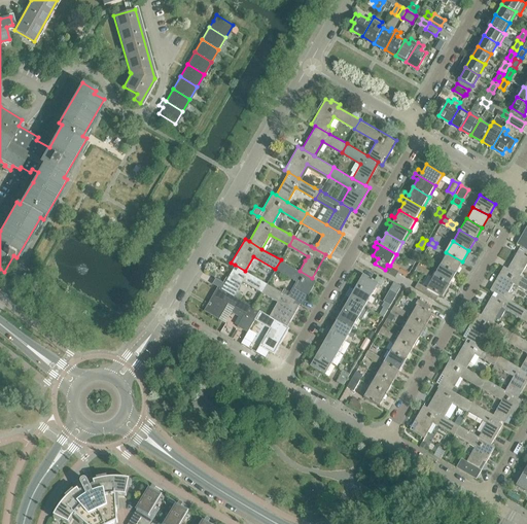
[(443,246),(436,243),(434,247),(440,251),(443,246)]
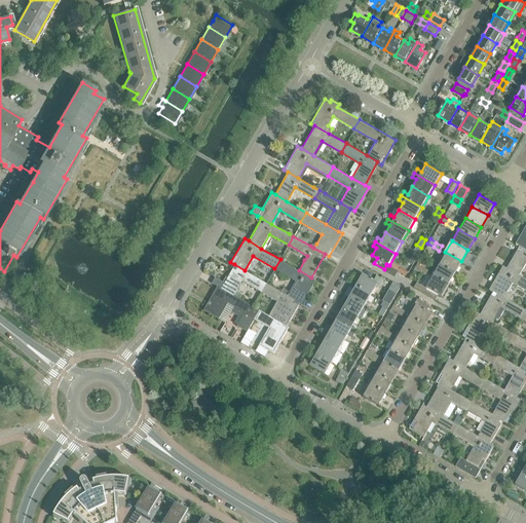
[(525,247),(520,244),(506,266),(519,273),(525,260),(525,247)]
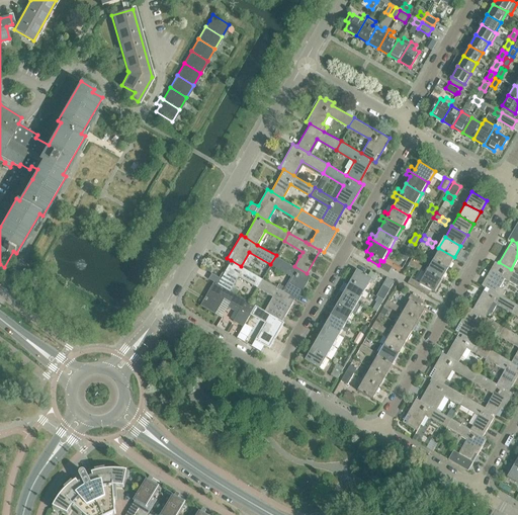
[(438,248),(432,259),(447,268),(454,257),(438,248)]
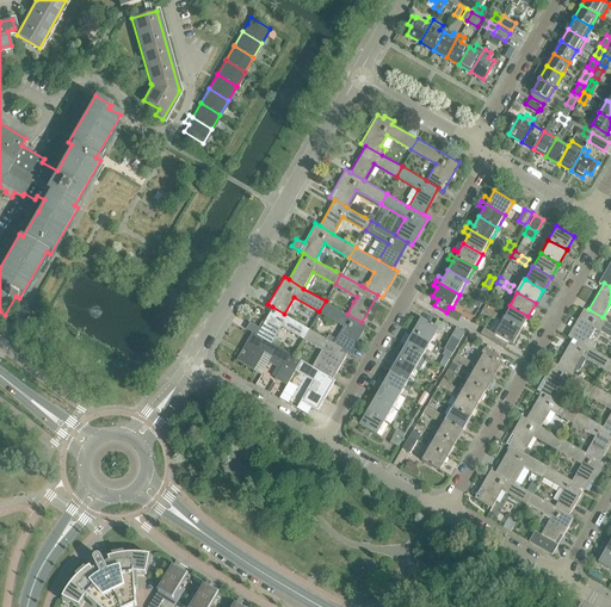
[(326,301),(319,311),(343,326),(333,342),(345,348),(350,352),(365,324),(362,322),(347,314),(326,301)]
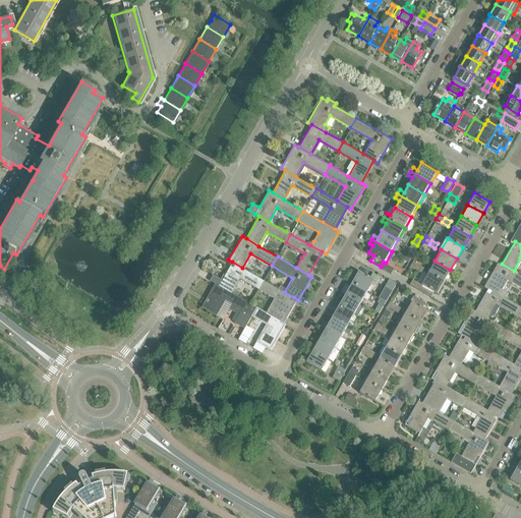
[(416,268),(419,263),(413,259),(410,264),(416,268)]
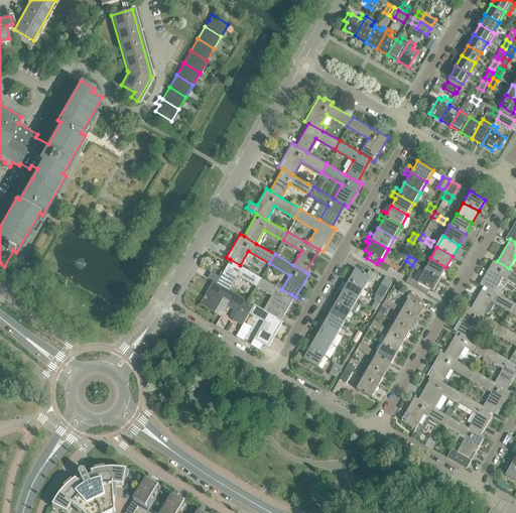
[(424,269),(439,278),(445,267),(430,258),(424,269)]
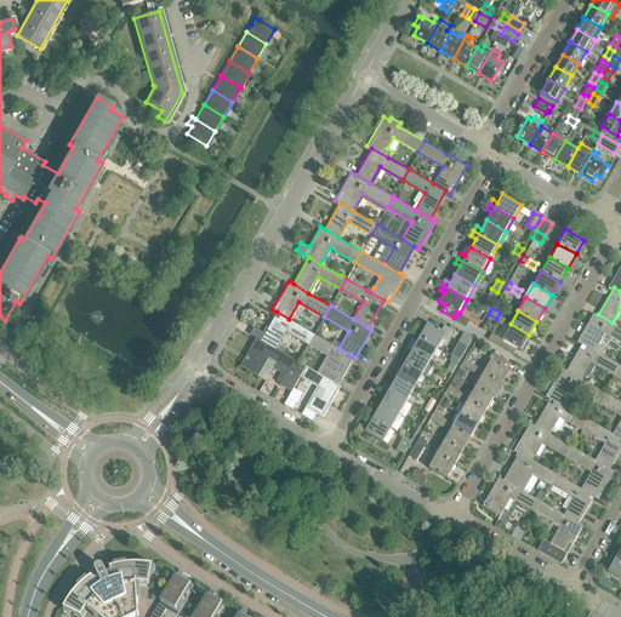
[(285,330),(308,343),(314,333),(289,319),(277,312),(269,324),(267,324),(263,330),(265,332),(261,338),(275,347),(280,340),(285,330)]
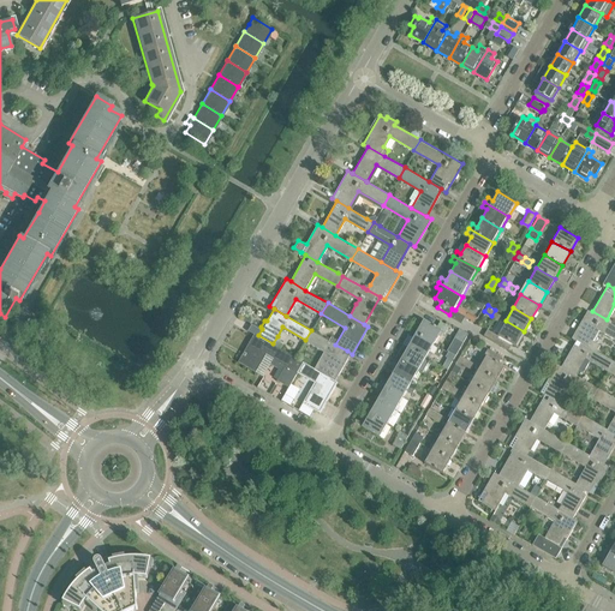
[(439,319),(435,325),(430,323),(435,315),(423,309),(419,316),(423,318),(418,328),(415,325),(411,330),(435,343),(442,329),(446,323),(439,319)]
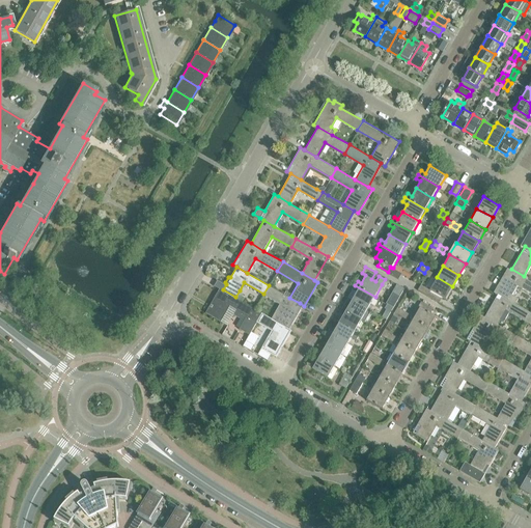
[(398,277),(401,272),(393,268),(392,268),(390,267),(388,272),(398,277)]
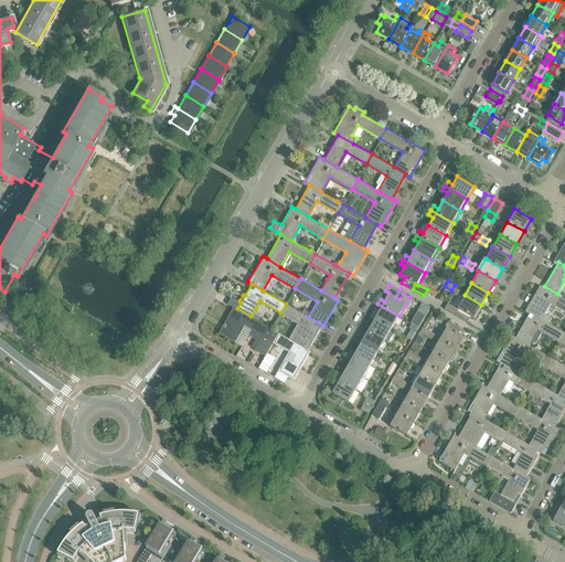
[(551,316),(544,313),(550,301),(564,310),(564,298),(557,294),(544,286),(540,284),(530,300),(533,303),(529,310),(530,311),(547,321),(551,316)]
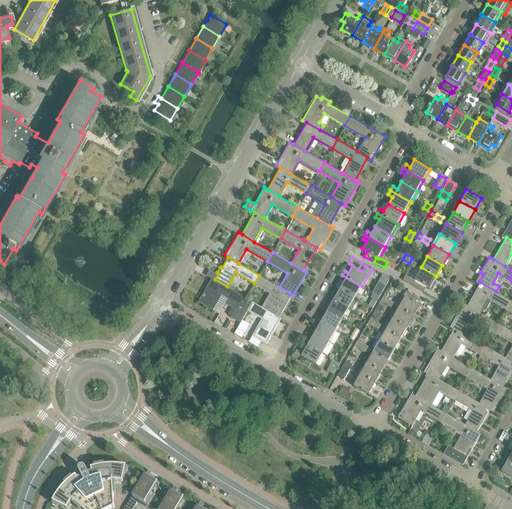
[(389,258),(387,262),(395,267),(397,263),(389,258)]
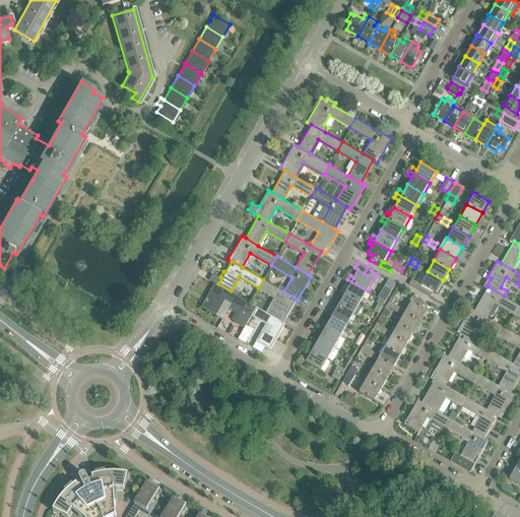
[(424,265),(418,262),(415,267),(421,270),(424,265)]
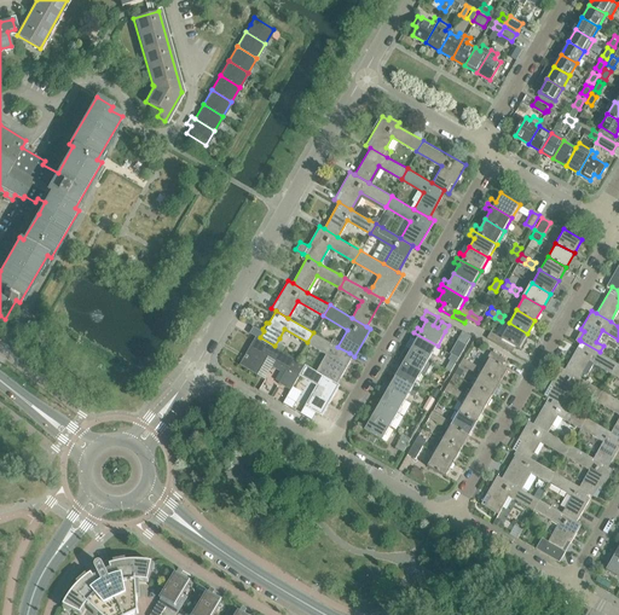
[(509,323),(501,336),(501,337),(502,337),(499,343),(512,350),(515,344),(520,347),(527,334),(509,323)]
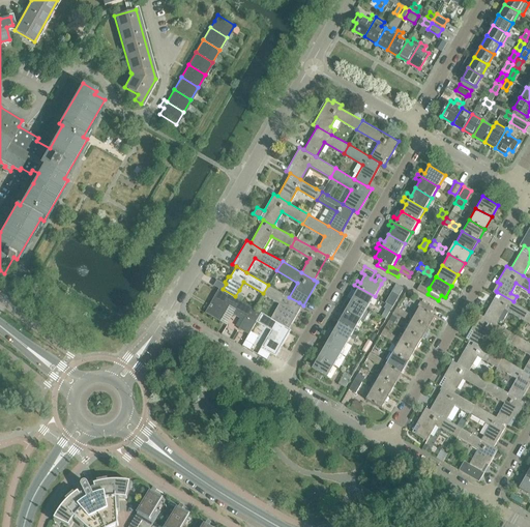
[(429,288),(419,283),(416,288),(428,294),(430,289),(429,289),(429,288)]
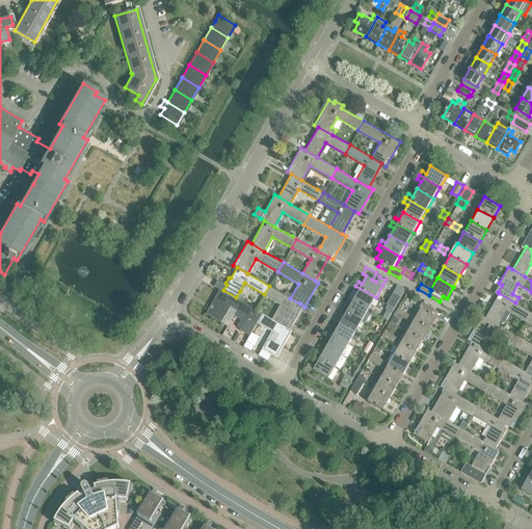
[(278,315),(275,320),(288,326),(290,323),(292,323),(300,309),(299,308),(300,303),(290,298),(269,286),(264,294),(281,303),(274,313),(278,315)]
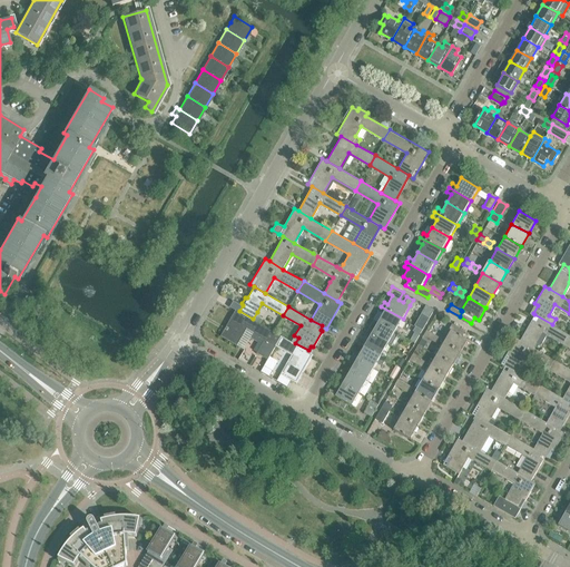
[(377,321),(395,331),(403,319),(381,306),(379,311),(382,313),(377,321)]
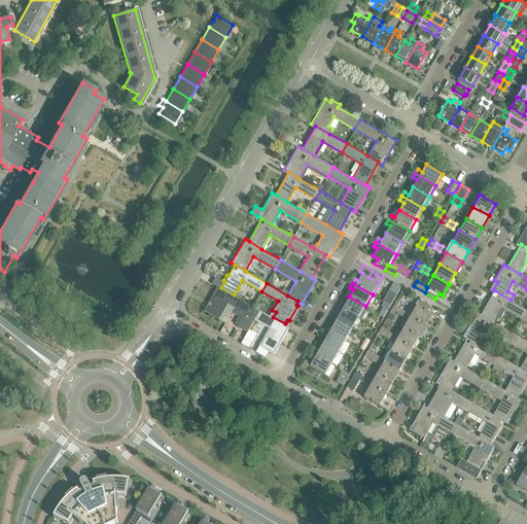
[(247,315),(239,329),(245,333),(252,320),(252,321),(254,318),(259,309),(241,299),(238,297),(234,294),(221,287),(218,285),(204,309),(219,318),(229,304),(247,315)]
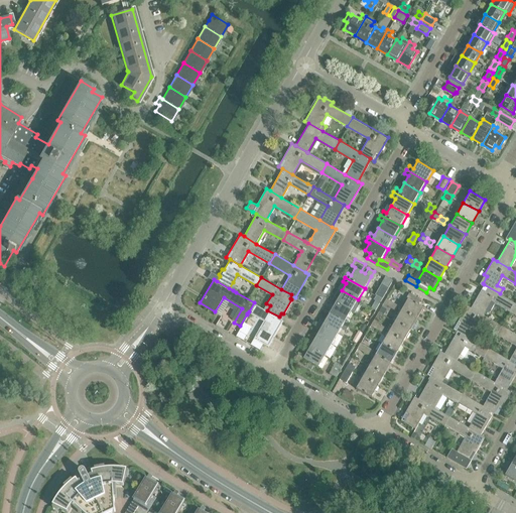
[(382,296),(388,287),(381,283),(376,293),(382,296)]
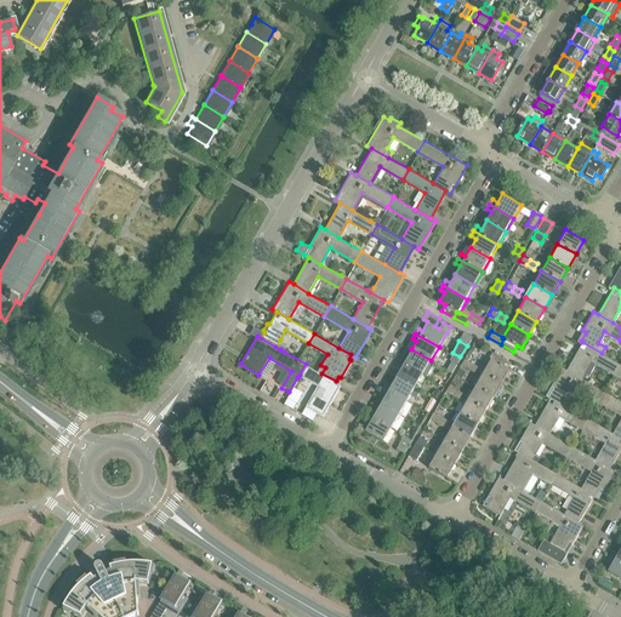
[(602,353),(582,342),(567,370),(581,377),(584,372),(588,375),(594,363),(614,373),(619,363),(602,353)]
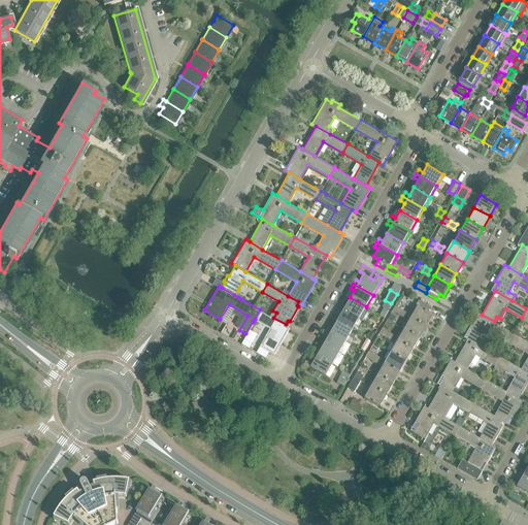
[(339,306),(360,318),(366,306),(350,297),(345,304),(342,302),(339,306)]
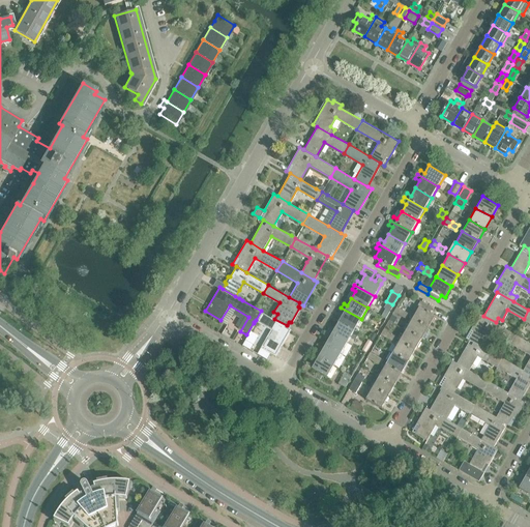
[(429,327),(435,315),(429,311),(432,305),(419,299),(416,304),(418,305),(412,317),(429,327)]
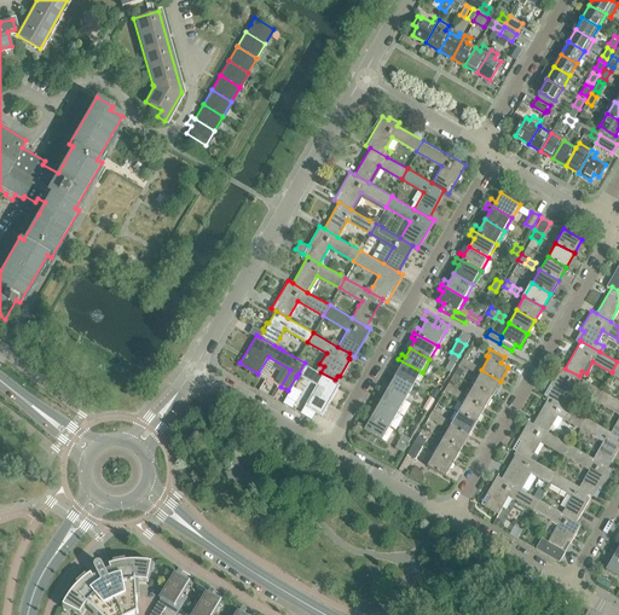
[(467,365),(470,359),(463,355),(460,361),(467,365)]
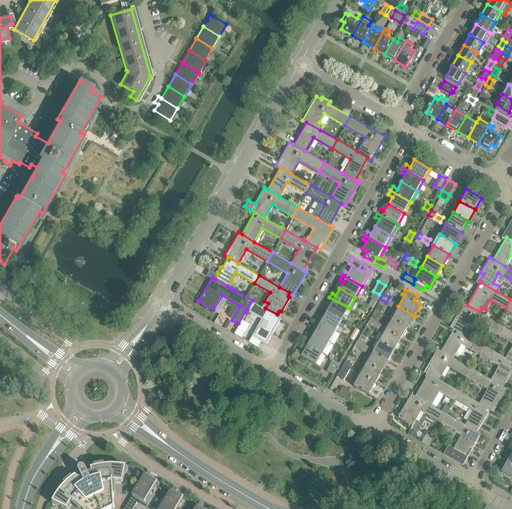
[(331,303),(327,310),(342,319),(349,308),(329,297),(327,301),(331,303)]
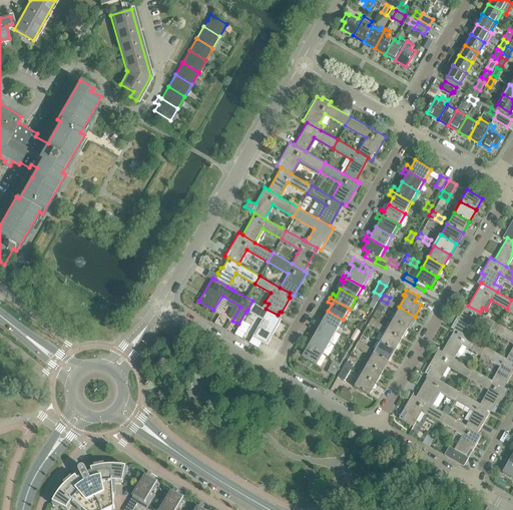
[(396,302),(390,298),(387,303),(393,307),(396,302)]
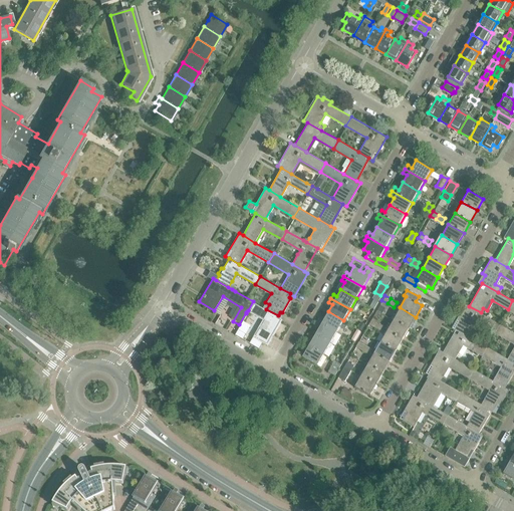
[(266,309),(262,306),(253,301),(248,310),(262,318),(254,333),(268,341),(282,317),(278,315),(266,309)]
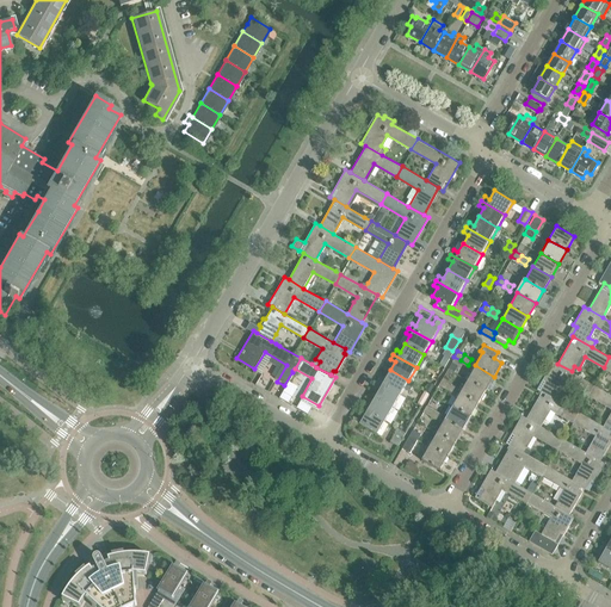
[(545,381),(539,390),(541,391),(556,400),(566,382),(588,395),(594,384),(572,371),(557,364),(553,360),(542,378),(545,381)]
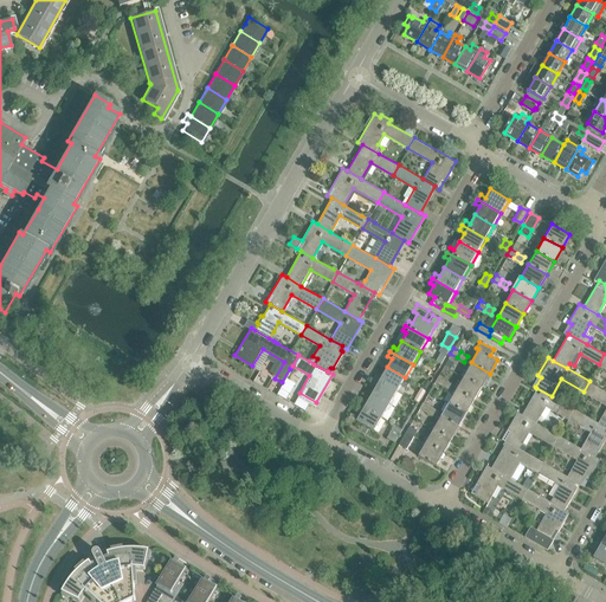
[(490,374),(471,362),(463,375),(482,387),(490,374)]
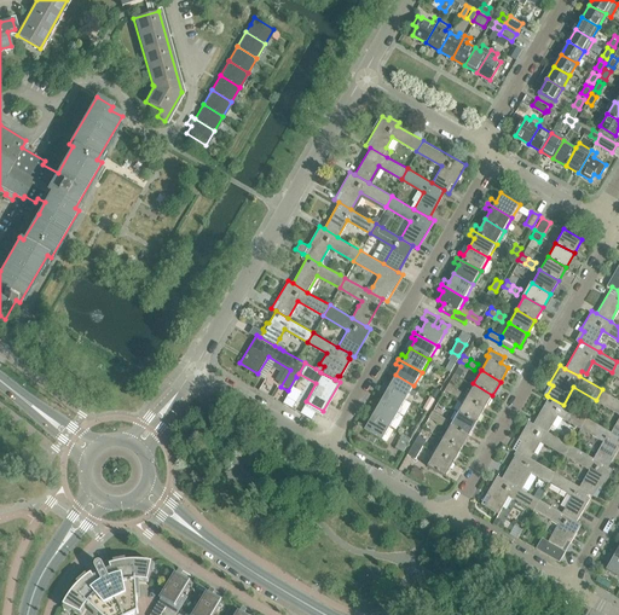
[(389,383),(386,381),(382,386),(406,400),(411,392),(415,394),(418,388),(414,386),(395,375),(389,383)]
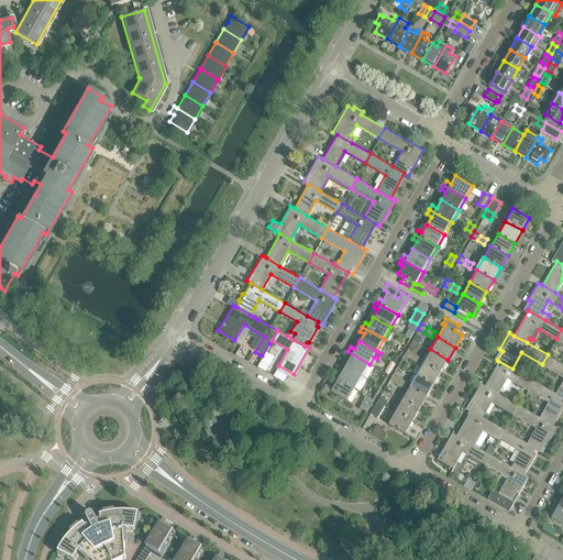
[(430,349),(423,361),(441,372),(448,360),(430,349)]
